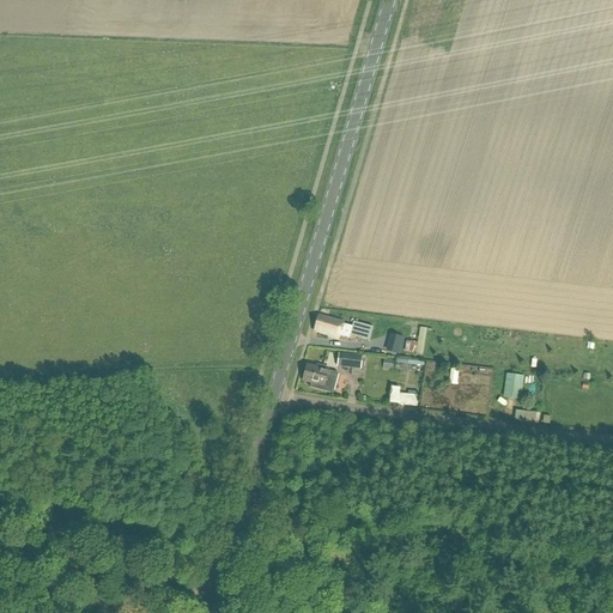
[(353,325),(352,328),(344,326),(344,325),(319,316),(314,332),(328,337),(328,338),(338,341),(339,338),(349,340),(350,338),(369,344),(372,329),(353,325)]
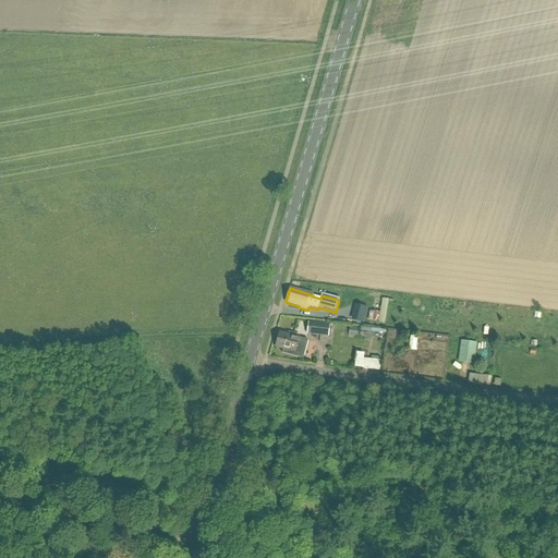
[(385,324),(388,300),(387,300),(388,294),(379,293),(378,299),(381,299),(379,313),(373,312),(372,322),(378,322),(378,323),(385,324)]
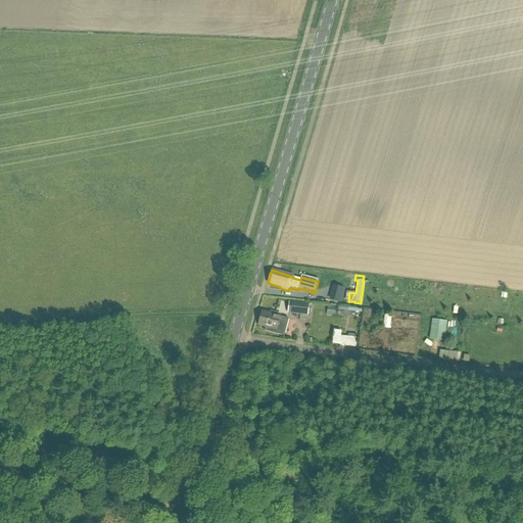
[(307,316),(308,304),(288,302),(287,314),(307,316)]
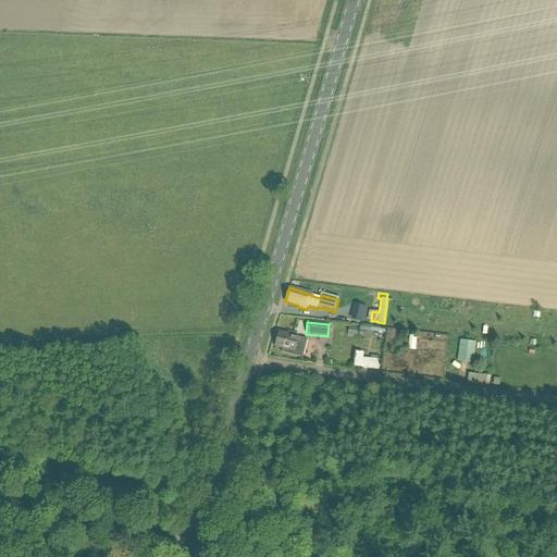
[(357,336),(358,327),(349,326),(348,335),(357,336)]
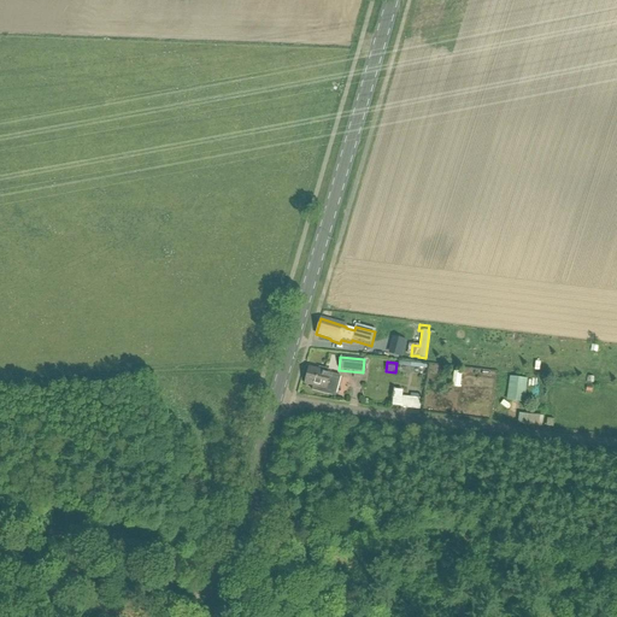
[(334,398),(340,377),(329,375),(330,374),(309,368),(304,385),(312,387),(311,392),(334,398)]
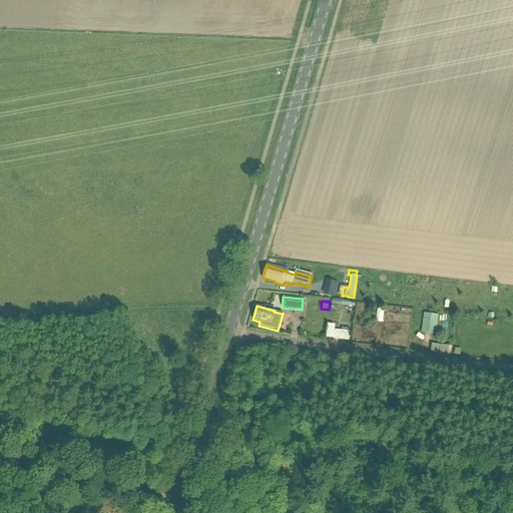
[(436,336),(439,316),(424,314),(421,334),(436,336)]
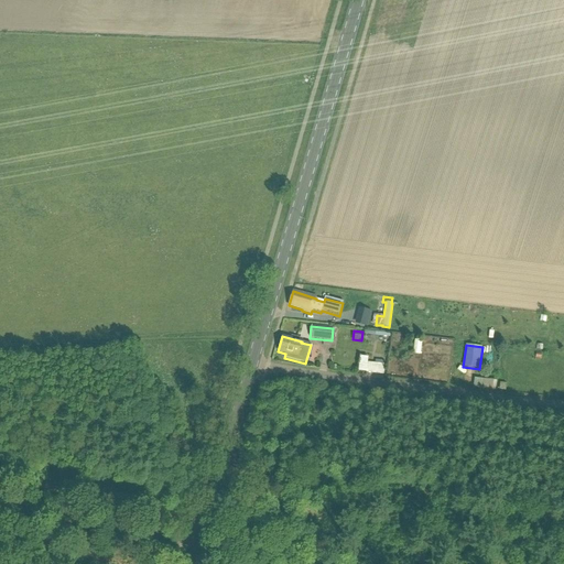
[(384,375),(386,365),(368,362),(368,357),(360,357),(359,371),(384,375)]
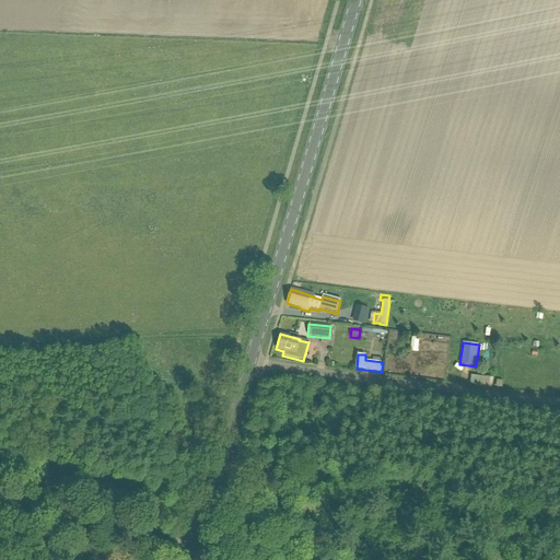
[(467,371),(465,381),(487,384),(488,374),(467,371)]
